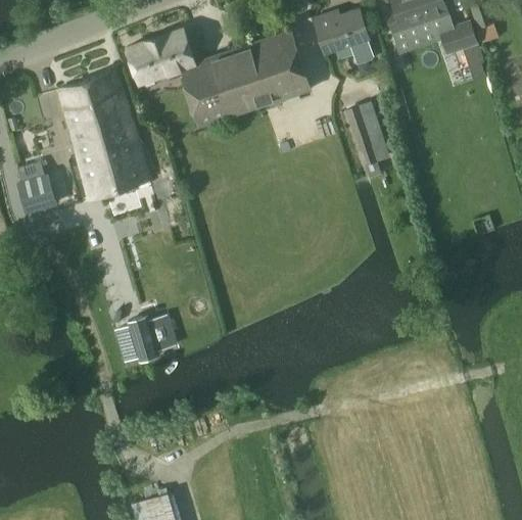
[(392,33),(423,22),(445,15),(440,0),(390,0),(393,9),(385,11),(392,33)]
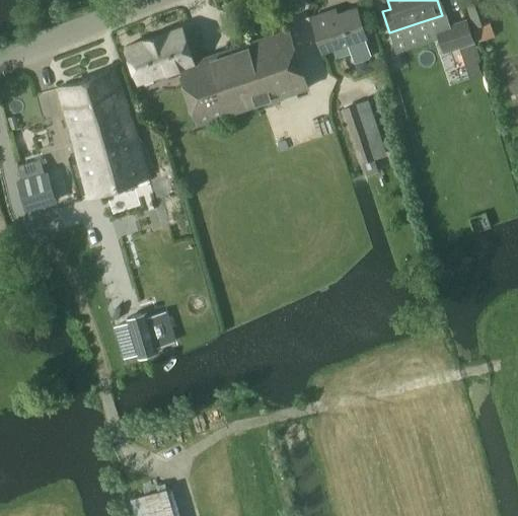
[(481,1),(465,6),(472,27),(488,22),(481,1)]
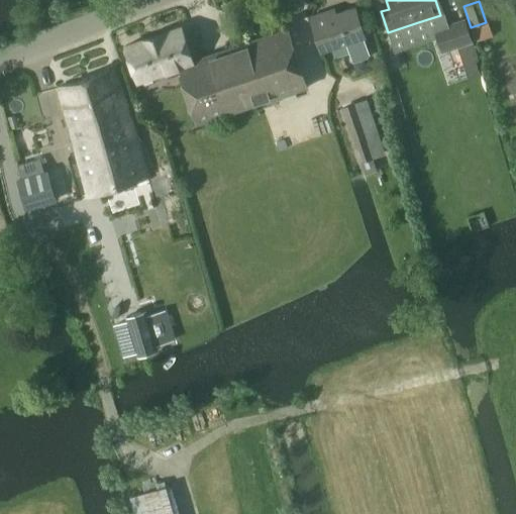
[(308,18),(320,54),(344,45),(350,63),(353,65),(367,61),(368,58),(362,39),(363,39),(352,9),(327,17),(325,13),(308,18)]
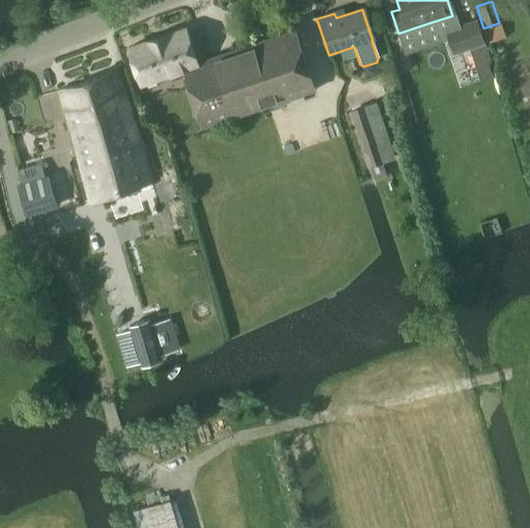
[(476,23),(446,32),(453,54),(468,50),(474,68),(485,65),(479,46),(482,45),(476,23)]
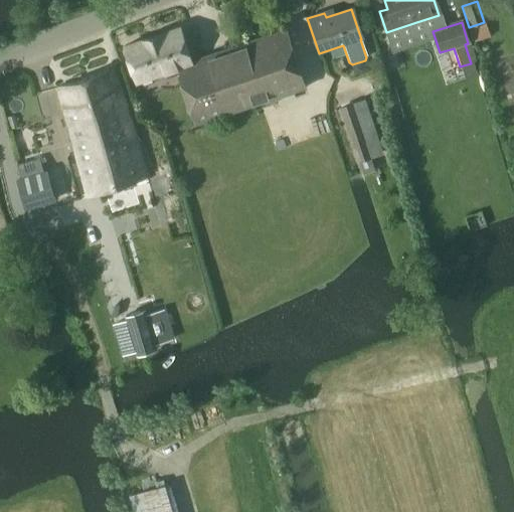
[(178,29),(124,48),(136,84),(179,70),(197,125),(303,90),(284,32),(191,63),(178,29)]
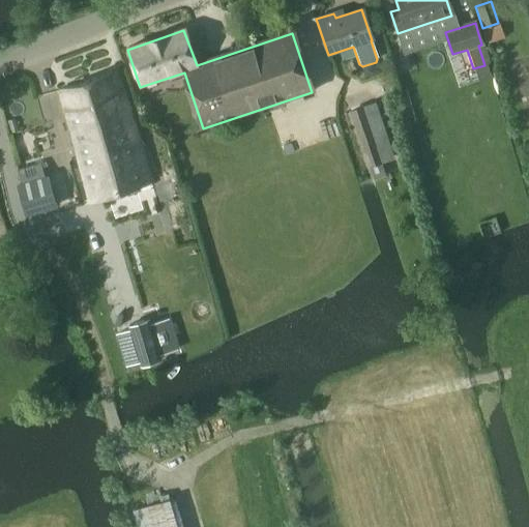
[(163,142),(152,136),(145,139),(146,142),(137,144),(116,74),(58,92),(90,204),(150,184),(140,152),(148,150),(155,174),(171,169),(163,142)]
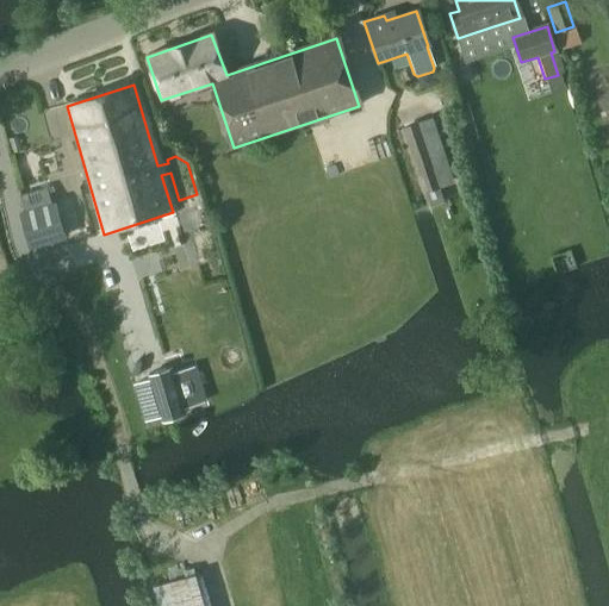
[(417,125),(402,130),(421,189),(422,194),(439,189),(417,125)]
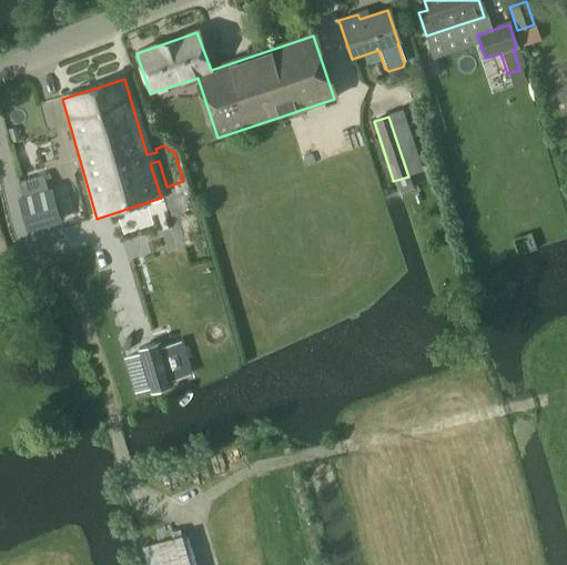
[(52,192),(19,201),(28,233),(61,224),(52,192)]
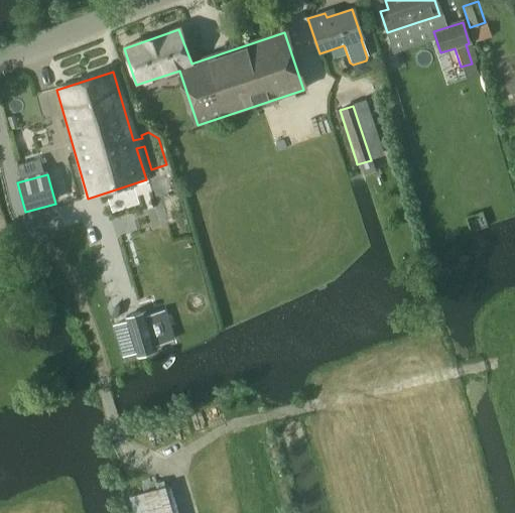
[(177,200),(161,205),(167,218),(181,215),(177,200)]
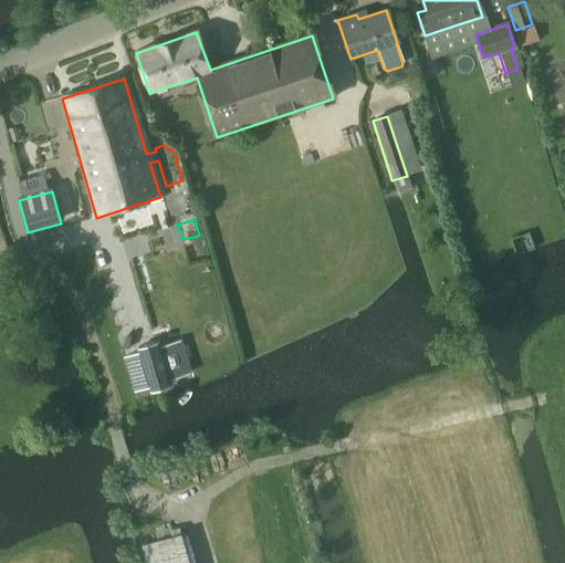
[(2,258),(0,259),(0,277),(4,274),(9,272),(2,258)]
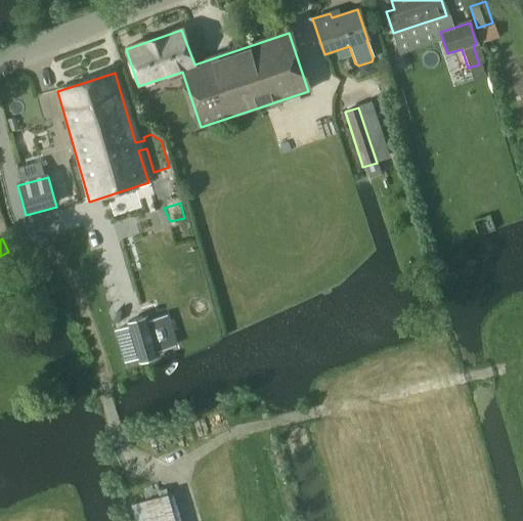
[(0,274),(12,268),(4,254),(0,256),(0,274)]
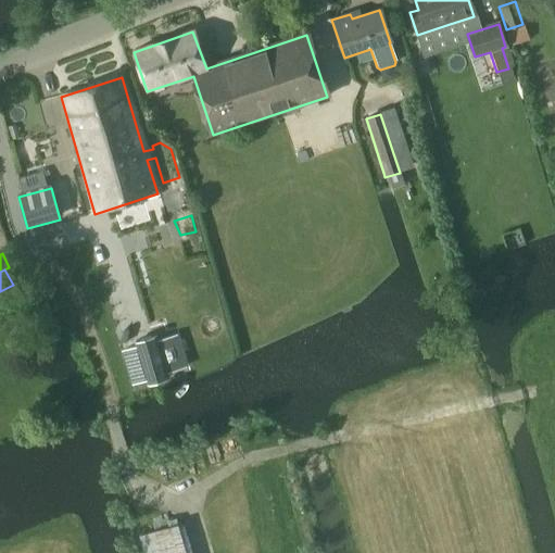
[(136,349),(122,353),(131,385),(146,380),(147,386),(167,379),(166,375),(156,342),(155,338),(135,343),(136,349)]
